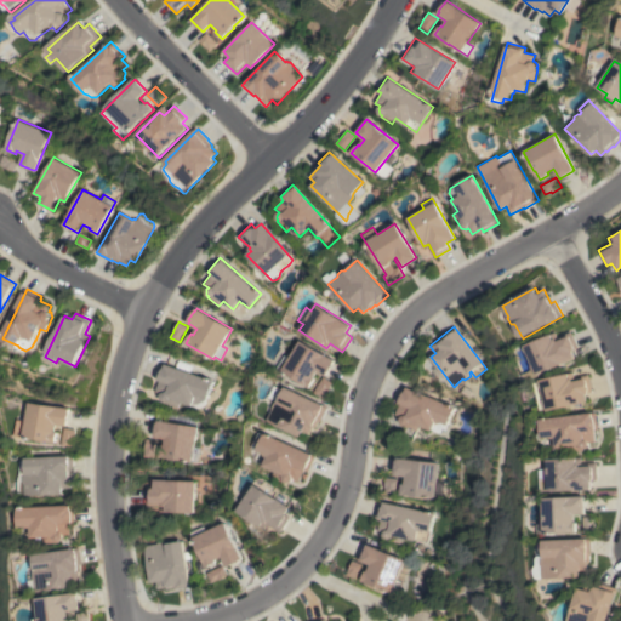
[(537,375),(536,371),(535,371),(533,365),(534,365),(529,352),(527,352),(524,347),(527,347),(525,346),(557,332),(558,337),(571,331),(579,347),(573,351),(576,358),(537,375)]
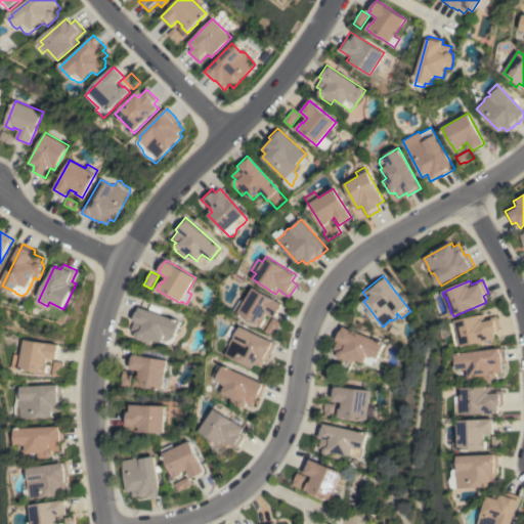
[(282,304),(281,306),(281,307),(277,314),(275,316),(268,312),(265,317),(266,318),(262,326),(238,313),(239,312),(235,310),(241,299),(245,302),(253,287),(282,304)]
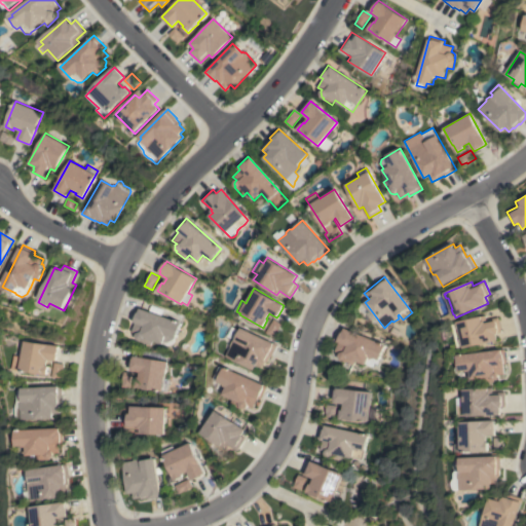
[(162,309),(160,315),(181,323),(176,339),(175,341),(175,343),(173,344),(171,345),(168,345),(166,344),(163,342),(163,344),(153,340),(151,344),(139,340),(137,336),(138,333),(132,331),(136,323),(133,322),(137,307),(149,311),(151,305),(162,309)]
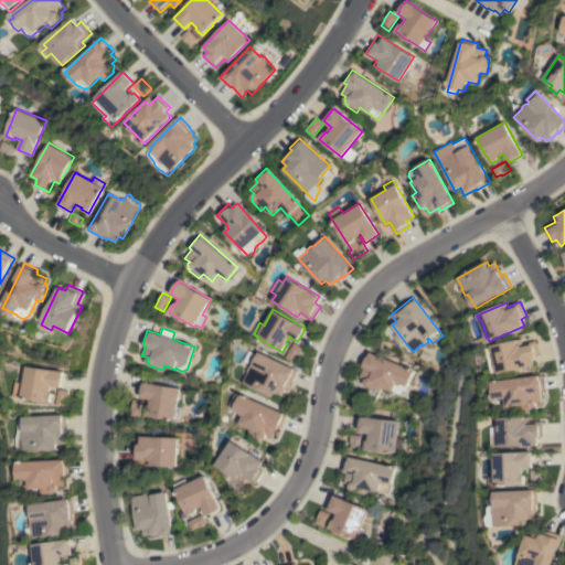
[(540,356),(533,358),(535,365),(499,374),(499,372),(492,373),(487,348),(522,339),(523,343),(535,340),(540,356)]
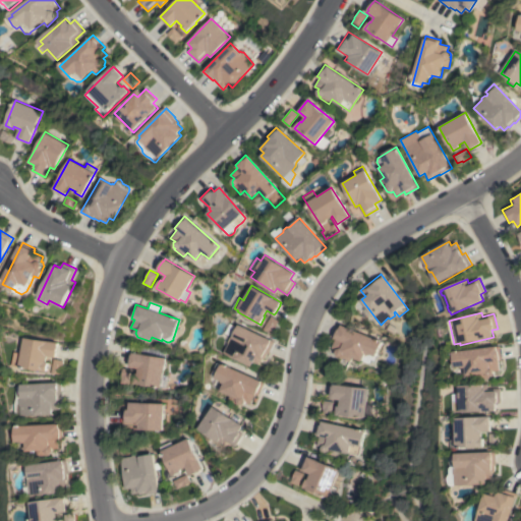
[(271,315),(280,321),(275,329),(272,334),(264,329),(271,315)]
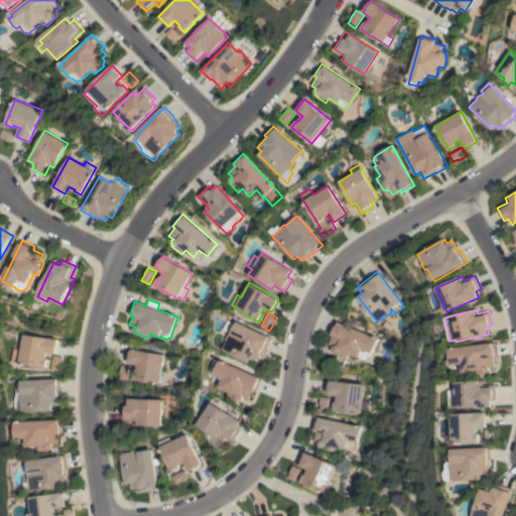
[(271,338),(266,350),(265,350),(262,355),(260,355),(258,361),(252,358),(250,363),(222,349),(227,340),(226,339),(228,334),(231,334),(223,330),(228,321),(235,325),(237,321),(271,338)]
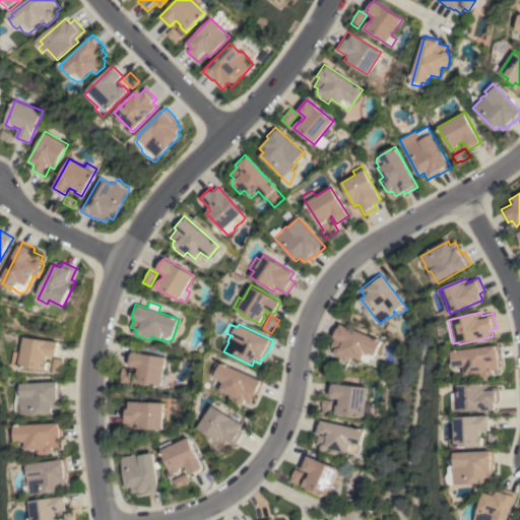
[(350,355),(348,361),(338,356),(336,355),(335,352),(335,350),(336,348),(331,347),(334,337),(332,336),(336,324),(379,340),(372,360),(366,363),(350,355)]
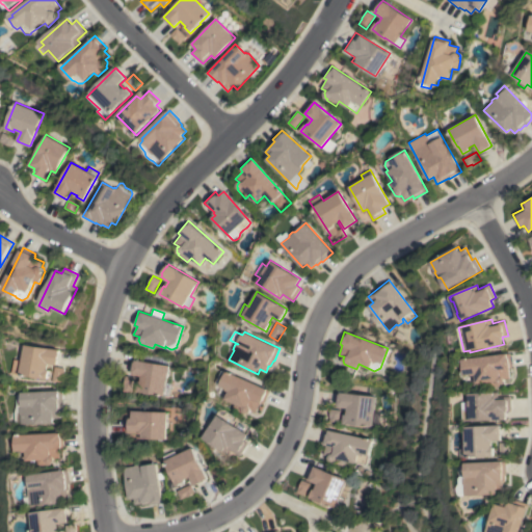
[(60,349),(58,364),(49,363),(48,370),(50,370),(49,378),(15,373),(16,360),(23,361),(26,345),(60,349)]
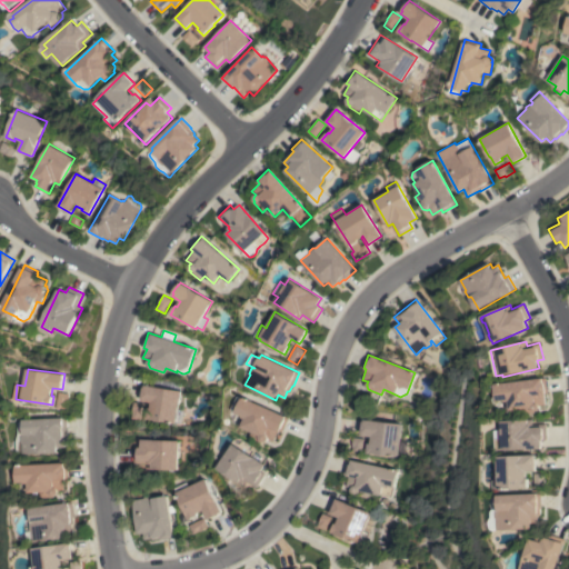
[(546,378),(548,393),(543,395),(545,405),(540,405),(540,407),(539,409),(538,411),(536,411),(536,413),(522,415),(522,409),(510,410),(510,401),(507,401),(506,400),(498,401),(496,383),(546,378)]
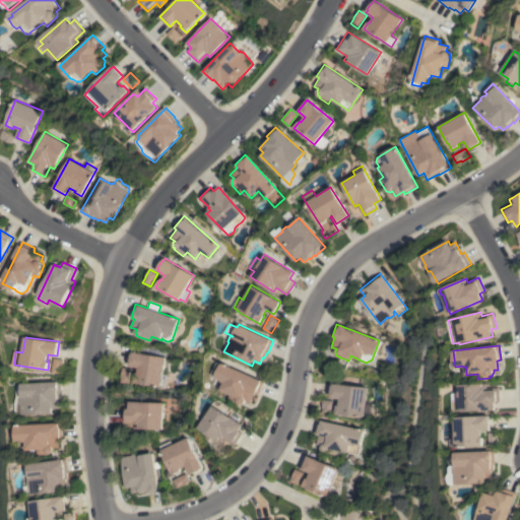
[(164,374),(168,375),(166,387),(134,382),(136,374),(138,374),(139,368),(130,366),(132,351),(166,356),(164,374)]
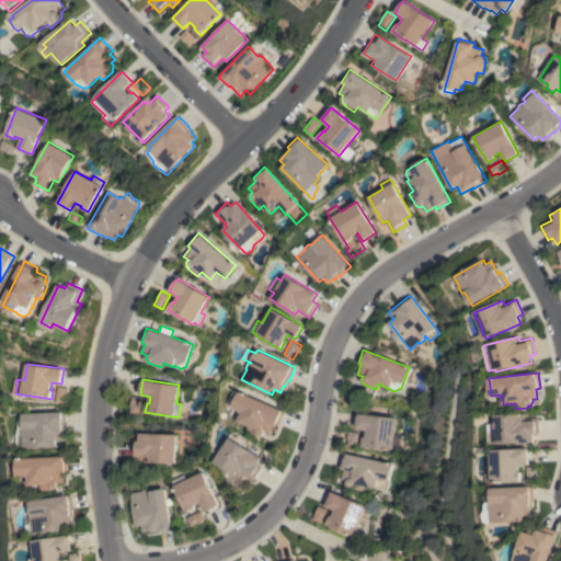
[(58,387),(69,388),(67,398),(66,404),(56,403),(58,387)]
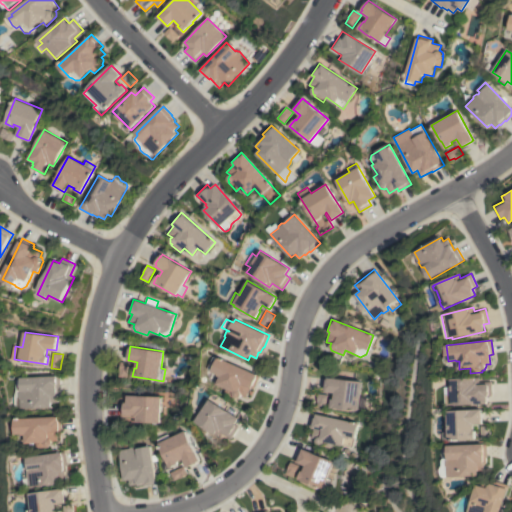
[(225,393),(227,388),(218,384),(221,376),(219,376),(218,374),(212,371),(213,370),(209,368),(214,356),(218,358),(219,356),(256,374),(260,376),(254,389),(251,388),(247,396),(243,394),(241,396),(238,398),(235,397),(225,393)]
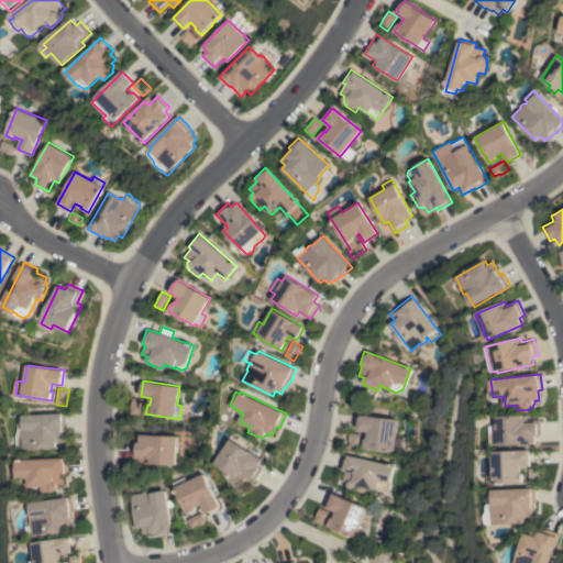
[(141,416),(131,414),(132,408),(131,407),(133,397),(143,399),(141,416)]
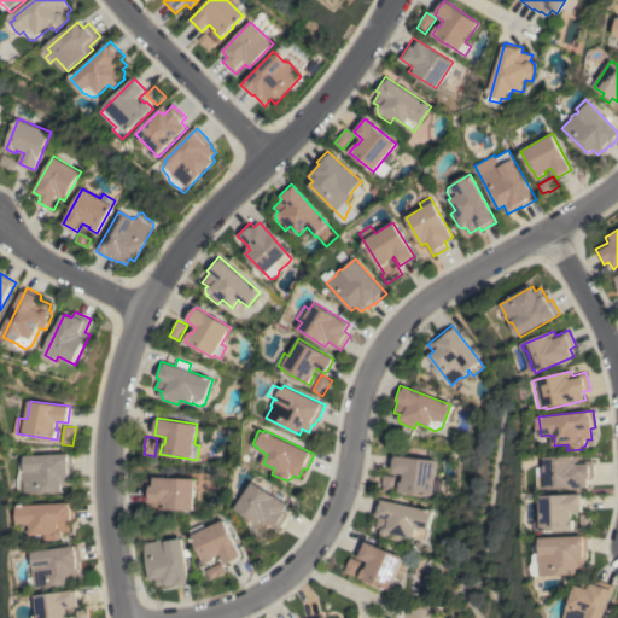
[(73,454),(74,470),(73,470),(73,477),(70,477),(71,485),(64,485),(64,493),(27,494),(27,493),(21,493),(19,479),(22,472),(22,459),(27,459),(27,456),(73,454)]
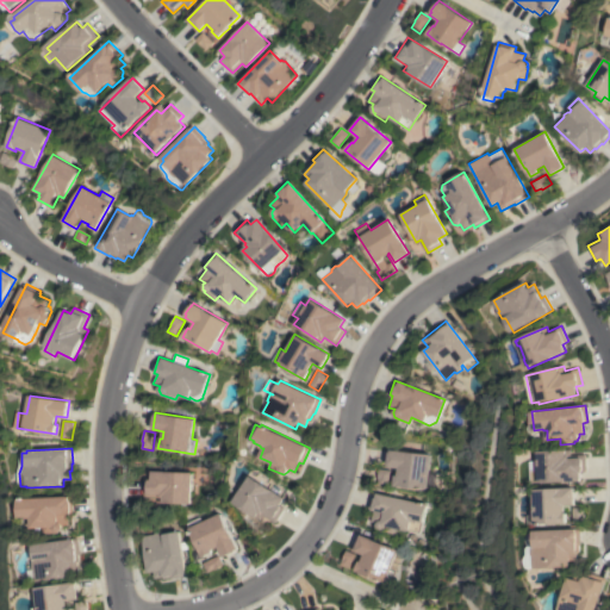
[(427,473),(434,473),(433,489),(425,487),(425,490),(393,486),(394,475),(397,475),(398,468),(387,467),(388,449),(429,454),(427,473)]
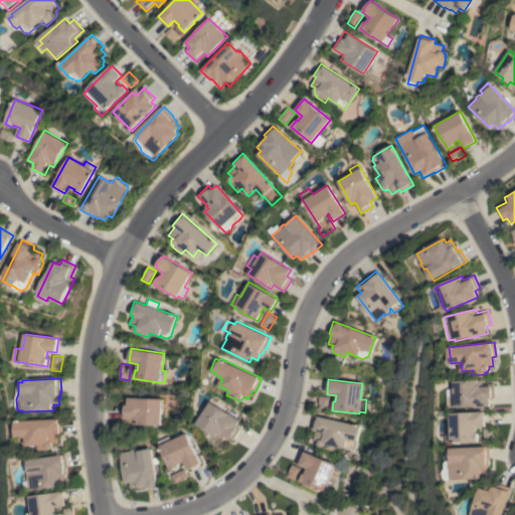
[(457,407),(457,406),(449,406),(449,389),(456,388),(455,381),(479,380),(479,384),(495,383),(496,398),(490,398),(491,405),(457,407)]
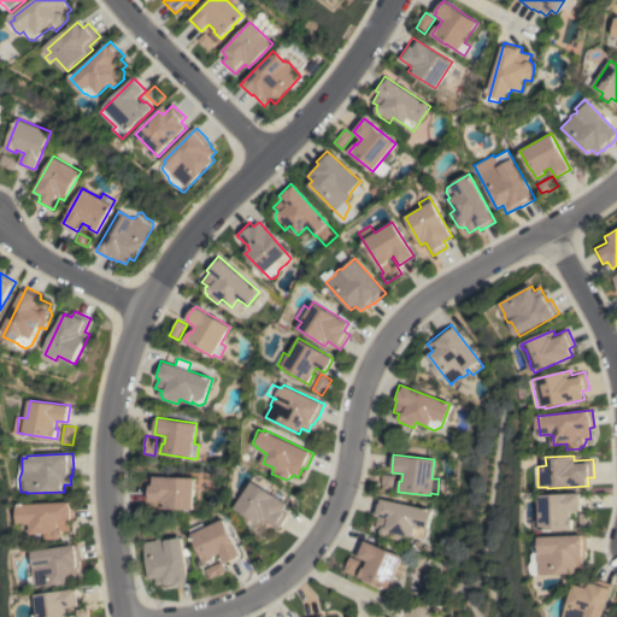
[(380,488),(397,489),(398,475),(381,474),(380,488)]
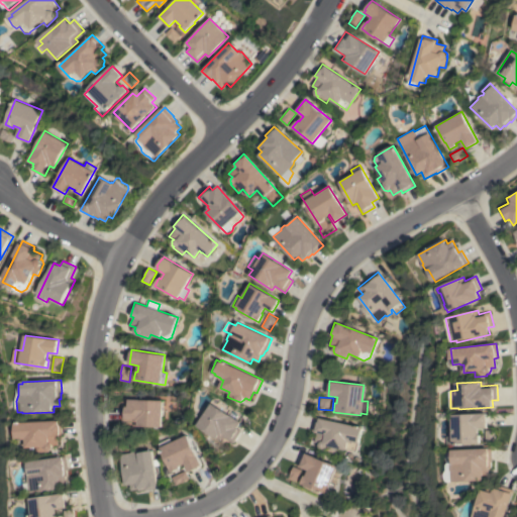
[(163,401),(162,427),(133,426),(134,421),(122,421),(122,406),(127,406),(128,399),(163,401)]
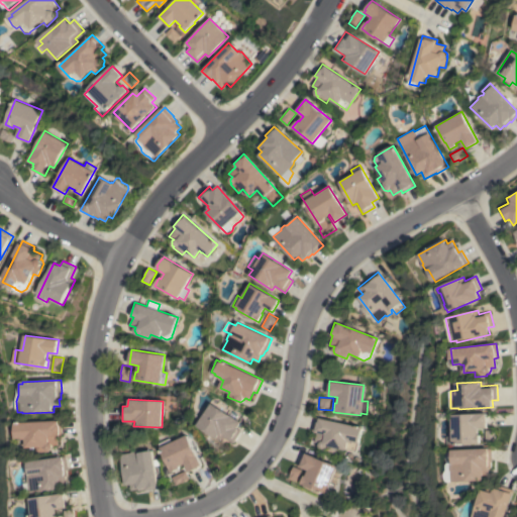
[(241,422),(237,428),(241,430),(233,443),(223,436),(221,440),(218,438),(197,425),(211,403),(241,422)]
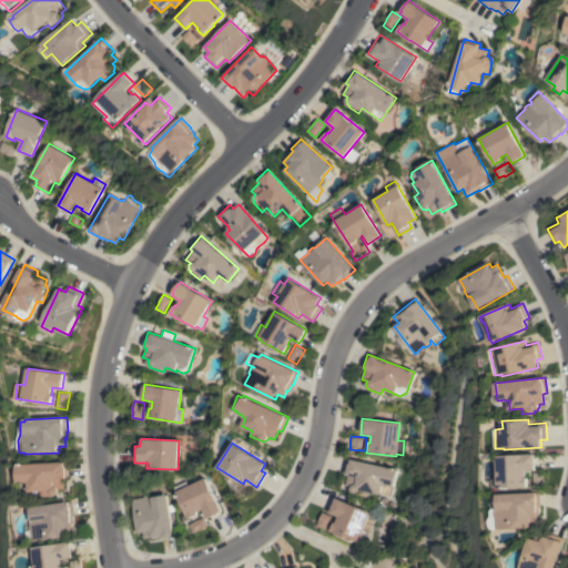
[(536,454),(536,469),(527,470),(527,477),(529,477),(529,487),(500,488),(500,487),(494,487),(494,478),(499,478),(498,456),(536,454)]
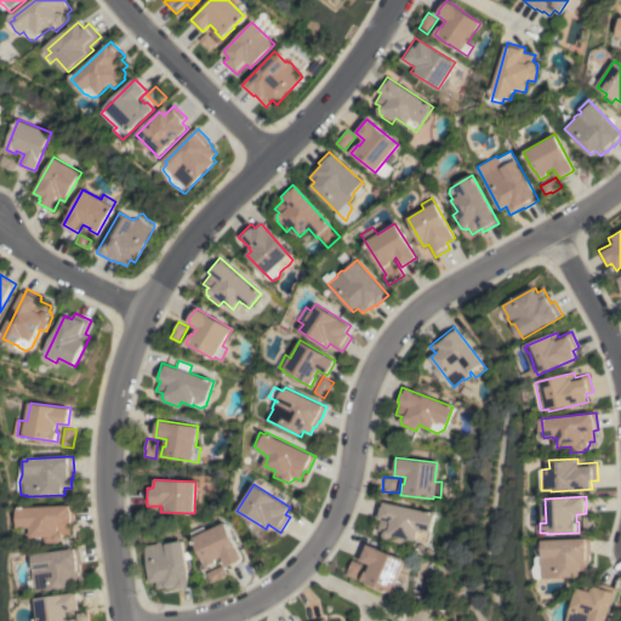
[(427,543),(405,539),(405,545),(385,540),(385,537),(383,536),(383,533),(385,531),(386,530),(376,529),(379,522),(376,520),(380,502),(433,513),(429,531),(427,543)]
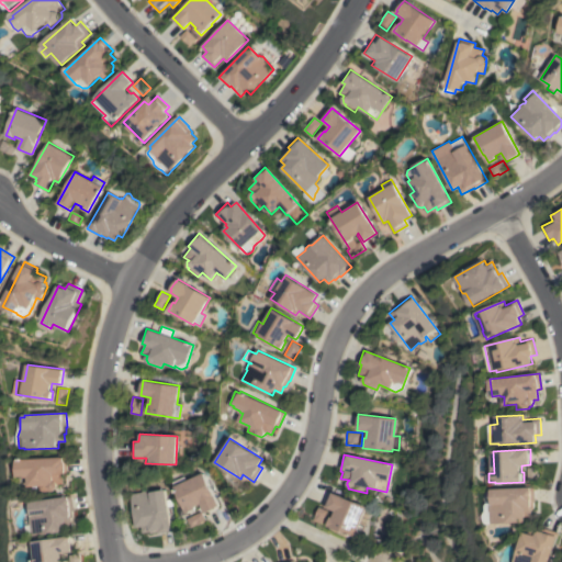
[(67,457),(68,473),(64,473),(64,483),(58,484),(58,486),(57,489),(56,490),(55,490),(55,491),(42,491),(42,486),(29,486),(29,478),(26,478),(24,476),(18,476),(17,460),(67,457)]
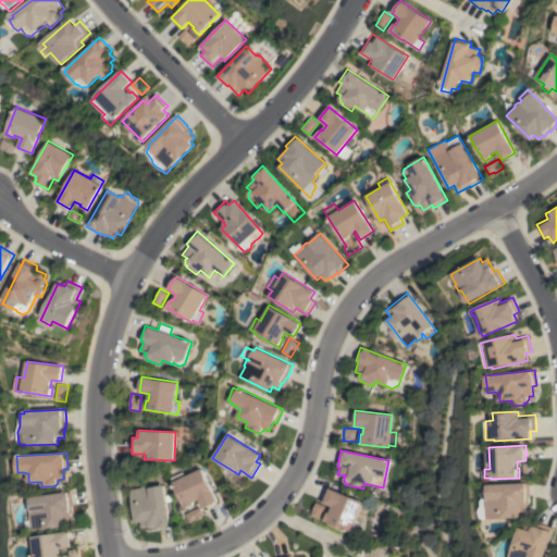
[(172,478),(183,472),(185,475),(201,468),(217,502),(214,503),(214,504),(207,507),(206,506),(203,508),(199,499),(194,503),(194,505),(185,508),(172,478)]
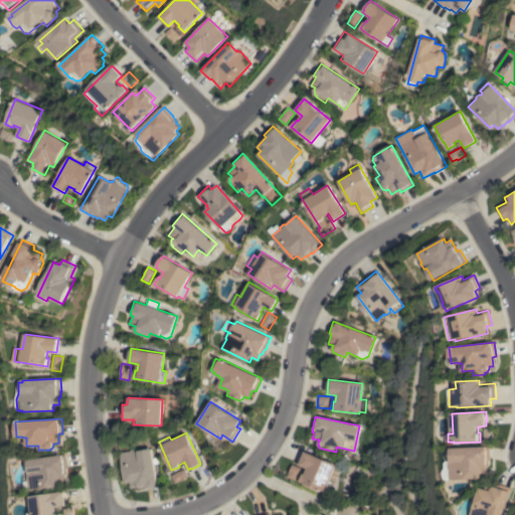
[(491,447),(491,460),(490,460),(491,466),(489,466),(489,473),(484,473),(484,478),(453,480),(449,480),(447,479),(445,476),(445,472),(447,468),(447,462),(449,461),(454,460),(453,449),(491,447)]
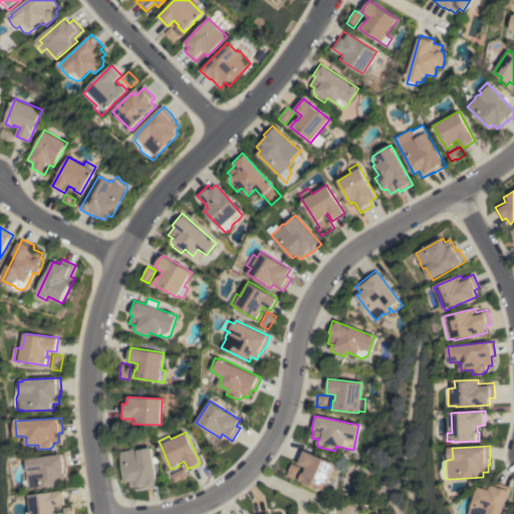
[(157,486),(144,488),(144,487),(138,488),(138,486),(132,487),(131,482),(124,482),(119,452),(130,450),(131,449),(136,448),(138,450),(151,448),(157,486)]
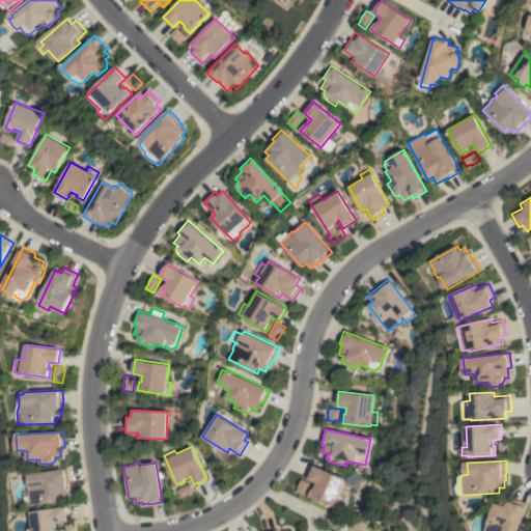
[(338,508),(309,496),(313,487),(314,488),(316,482),(308,479),(313,465),(350,479),(338,508)]
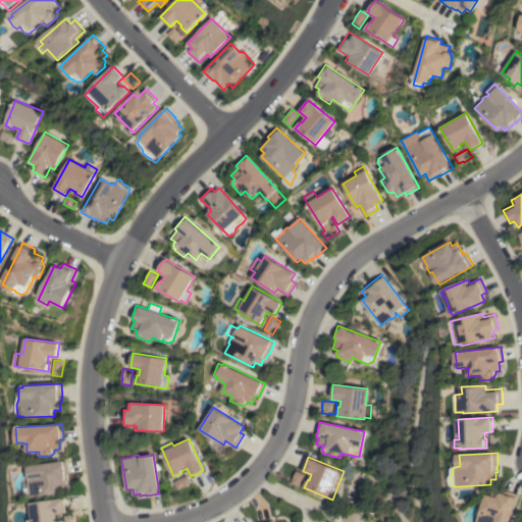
[(67,460),(69,474),(68,474),(69,480),(67,481),(68,487),(62,488),(63,493),(32,498),(32,497),(27,498),(25,487),(30,487),(29,481),(30,480),(29,466),(67,460)]
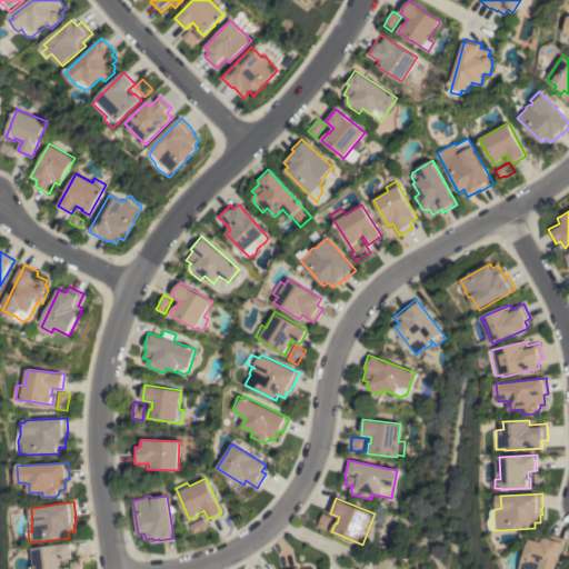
[(205,518),(209,527),(200,531),(200,530),(193,533),(190,525),(205,518)]
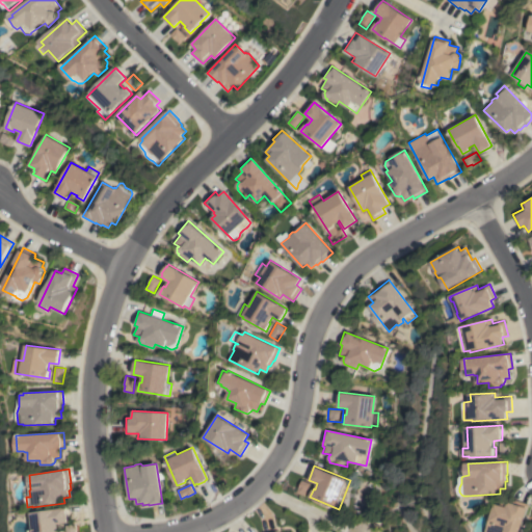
[(531,504),(523,531),(489,531),(498,503),(503,505),(504,498),(517,502),(519,500),(531,504)]
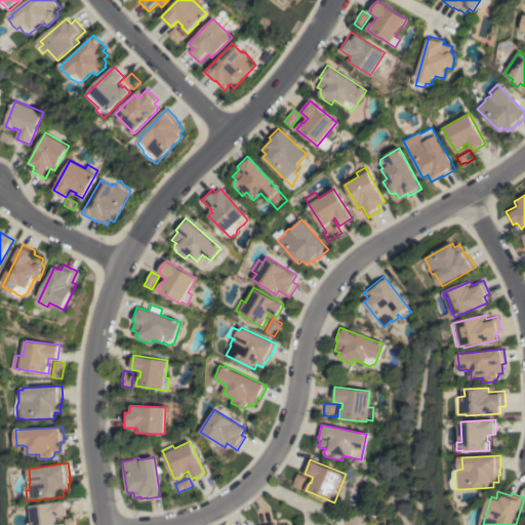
[(66,500),(68,515),(58,517),(59,523),(62,523),(62,524),(30,524),(30,523),(34,523),(32,506),(66,500)]
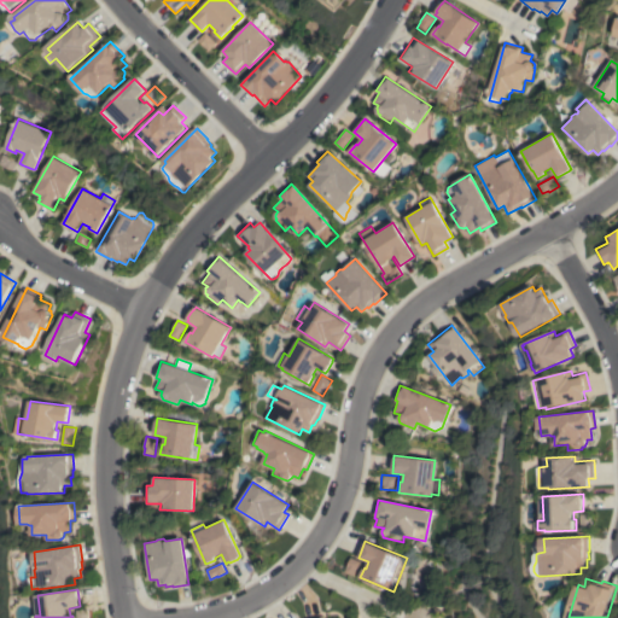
All buildings are outlined.
